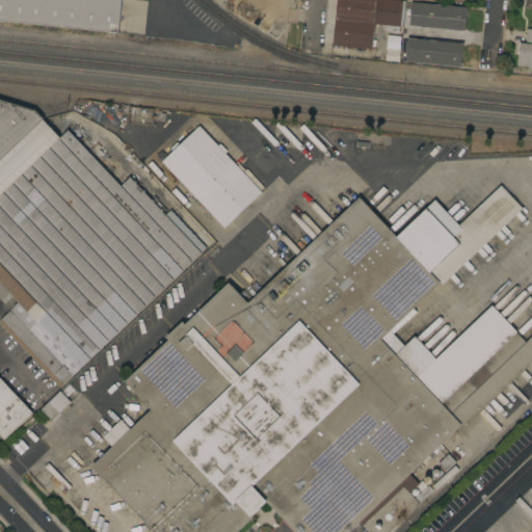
[(0,19),(0,0),(133,0),(147,2),(143,34),(0,19)]
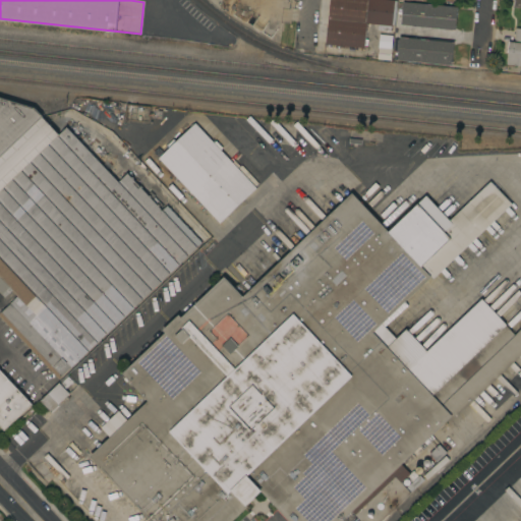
[(394,0),(391,25),(368,23),(367,31),(365,31),(364,48),(325,44),(329,0),(394,0)]
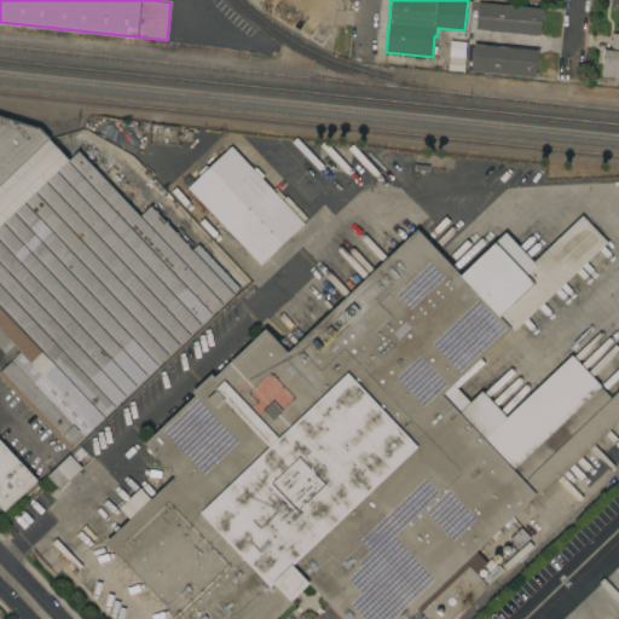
[(543,9),(541,35),(476,29),(479,1),(543,9)]
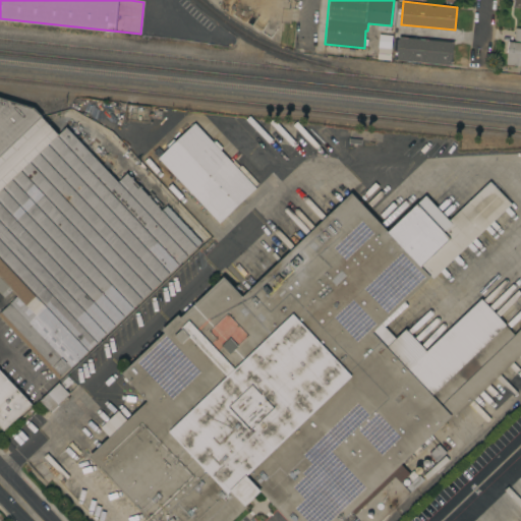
[(520,65),(506,64),(508,41),(514,42),(515,27),(520,27),(520,65)]
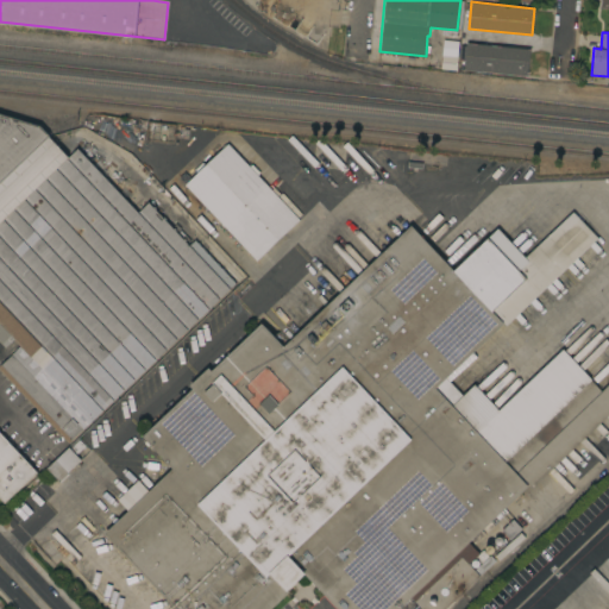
[(529,49),(527,76),(464,70),(465,60),(459,60),(460,44),(466,45),(466,43),(529,49)]
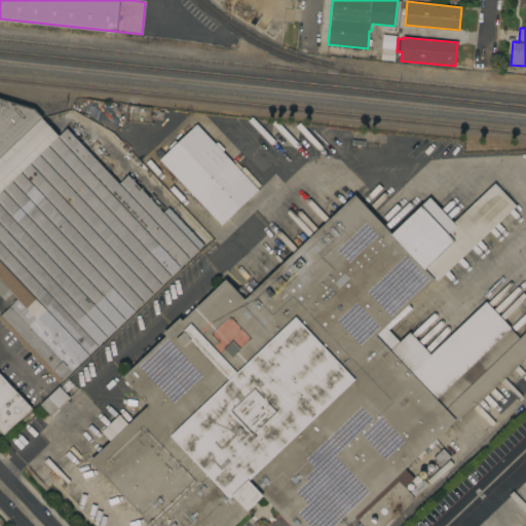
[(0,98),(35,109),(43,117),(0,157),(0,98)]
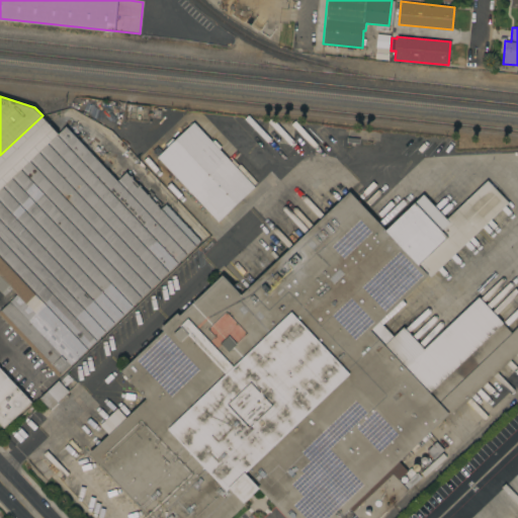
[(0,155),(42,115),(55,113),(63,110),(70,108),(91,120),(111,134),(205,236),(58,376),(0,315),(0,311),(10,300),(10,301),(17,294),(9,285),(1,292),(0,290),(0,155)]
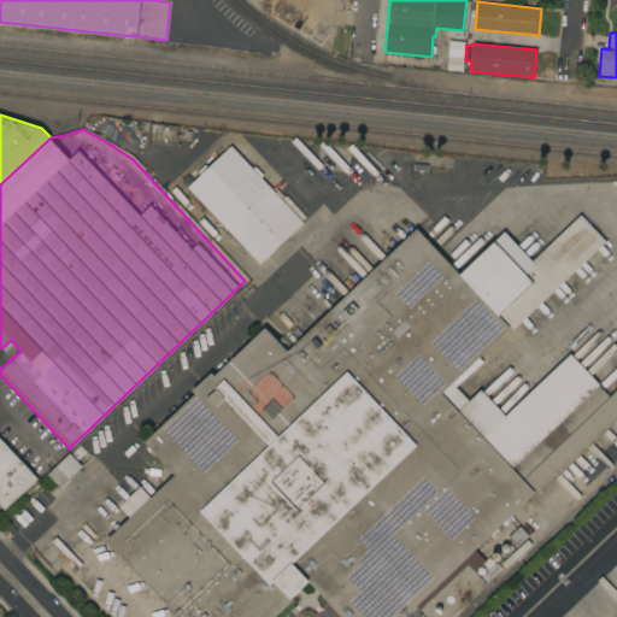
[(205,207),(204,209),(187,192),(189,189),(187,187),(199,176),(195,172),(205,164),(207,166),(230,145),(252,169),(254,166),(263,175),(260,177),(276,193),(278,191),(285,197),(282,200),(303,222),(259,264),(205,207)]
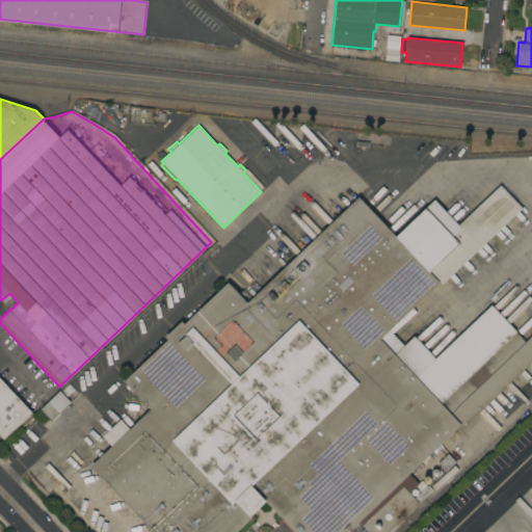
[(531,361),(463,426),(442,403),(441,403),(460,425),(409,473),(414,478),(417,476),(420,479),(417,482),(419,483),(417,484),(422,489),(417,495),(414,493),(413,493),(410,490),(408,493),(419,503),(388,531),(369,531),(358,522),(347,531),(294,531),(266,502),(250,516),(251,517),(236,531),(153,531),(91,466),(112,446),(103,435),(121,419),(130,429),(151,409),(131,388),(129,390),(126,387),(128,384),(124,381),(168,340),(165,337),(182,321),(184,323),(228,282),(247,302),(358,196),(396,236),(434,200),(458,224),(500,185),(522,208),(442,284),(430,271),(429,271),(440,282),(390,329),(404,345),(414,335),(435,357),(491,306),(525,341),(531,334),(531,361)]
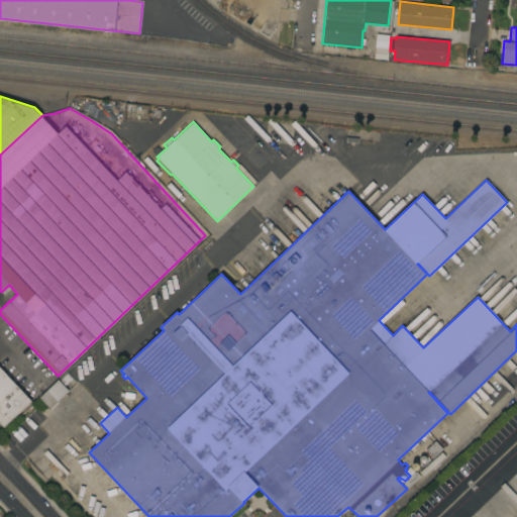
[(0,423),(0,323),(2,321),(28,349),(23,355),(24,356),(30,350),(56,378),(3,427),(0,423)]
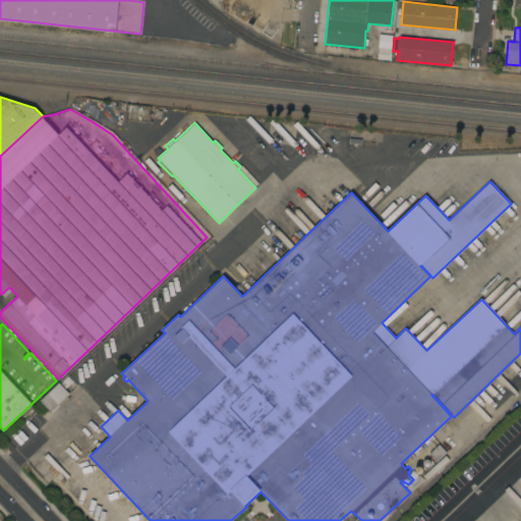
[(58,383),(69,394),(58,404),(59,405),(51,413),(40,400),(58,383)]
